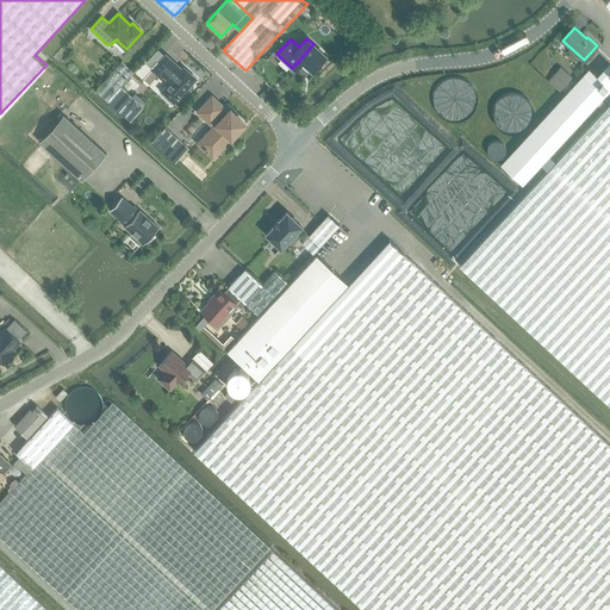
[(298,62),(300,63),(303,62),(312,70),(327,56),(313,44),(298,62)]
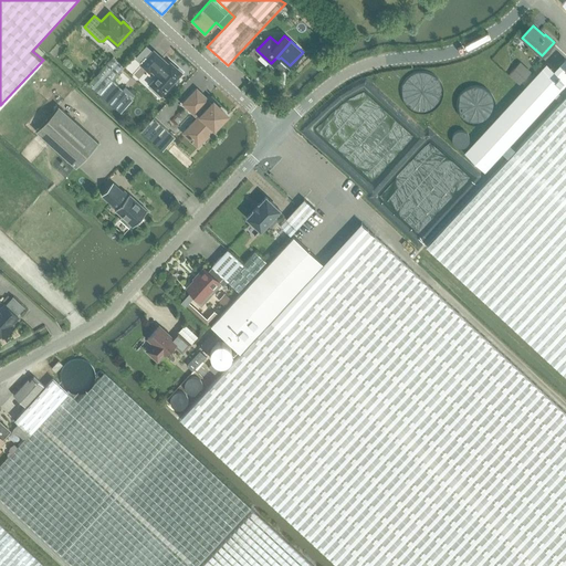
[(146,45),(136,58),(143,63),(142,64),(149,72),(150,70),(158,76),(150,84),(153,85),(152,88),(157,93),(159,92),(161,94),(167,87),(181,72),(170,63),(169,64),(166,62),(154,51),(153,52),(146,45)]
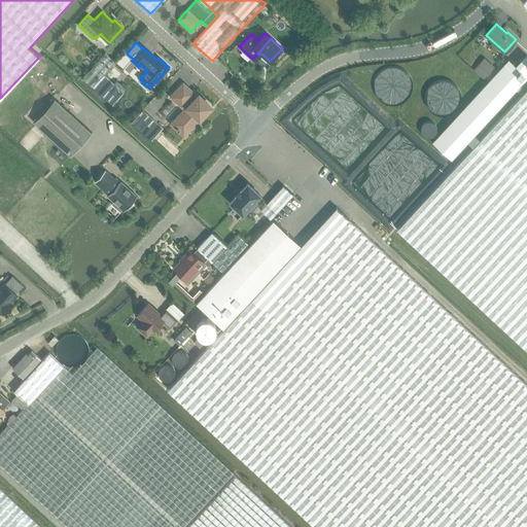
[(35,43),(32,45),(38,51),(41,48),(35,43)]
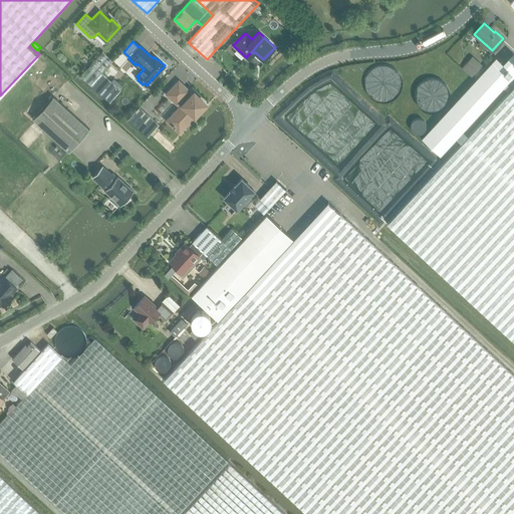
[(101,72),(112,60),(102,51),(80,75),(109,101),(120,89),(101,72)]
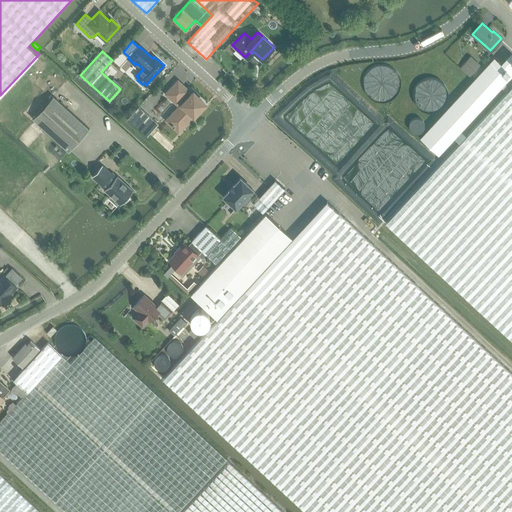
[(474,79),(420,138),(438,155),(454,137),(460,143),(466,136),(460,130),(511,74),(511,56),(509,54),(499,65),(493,58),(474,79)]
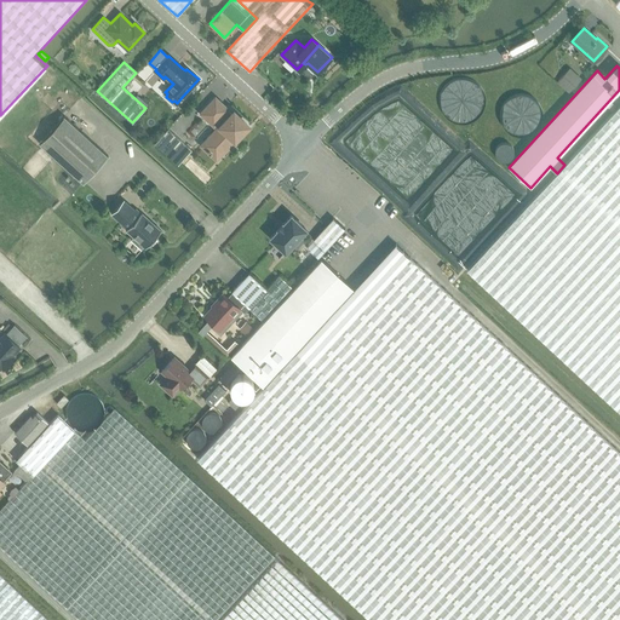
[(567,70),(557,81),(569,92),(579,81),(567,70)]
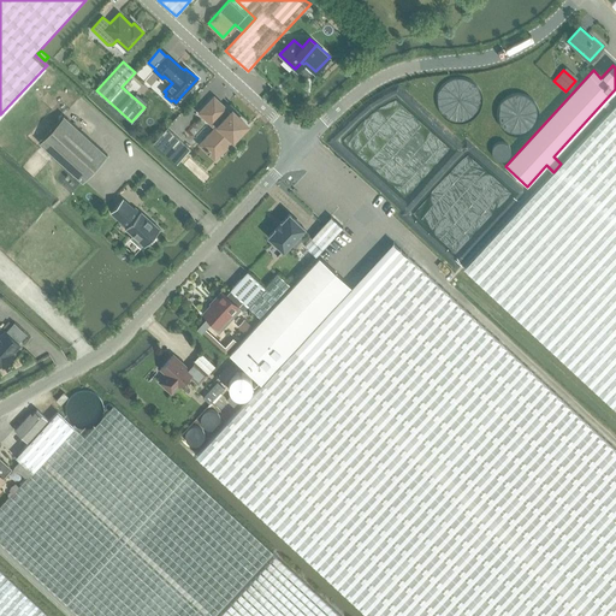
[(480,96),(480,95),(479,92),(478,88),(477,84),(474,81),(471,78),(467,77),(461,75),(456,76),(452,77),(448,78),(445,81),(443,84),(440,88),(439,92),(439,95),(439,99),(440,104),(443,106),(445,110),(448,112),(452,114),(455,114),(458,116),(463,116),(467,114),(469,113),(473,111),(475,107),(478,104),(479,100),(480,96)]
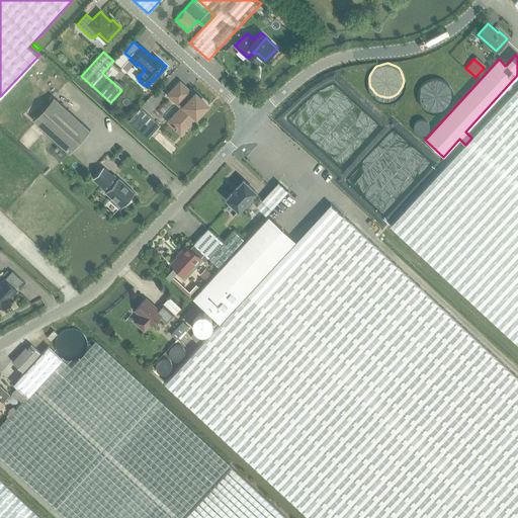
[(196,115),(207,104),(195,94),(193,95),(190,92),(180,82),(171,92),(185,105),(170,121),(174,124),(174,125),(176,127),(176,126),(181,131),(195,115),(196,115)]
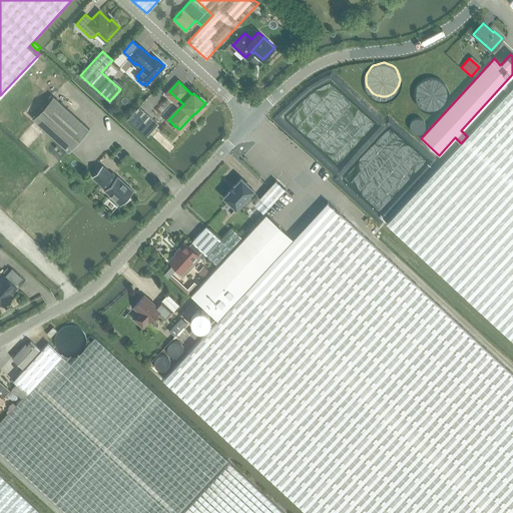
[(512,86),(467,136),(461,143),(386,223),(512,340),(512,86)]
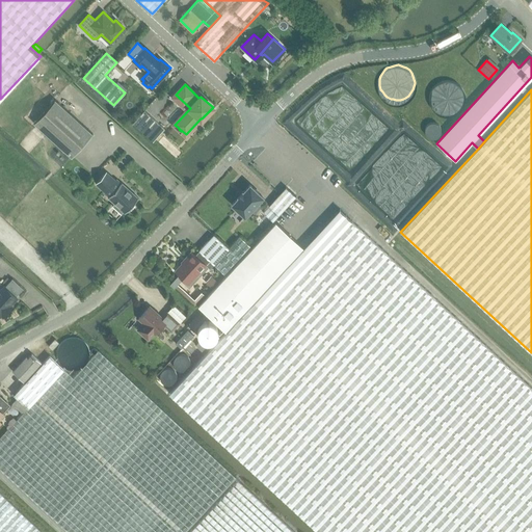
[(92,133),(55,99),(33,123),(71,157),(92,133)]
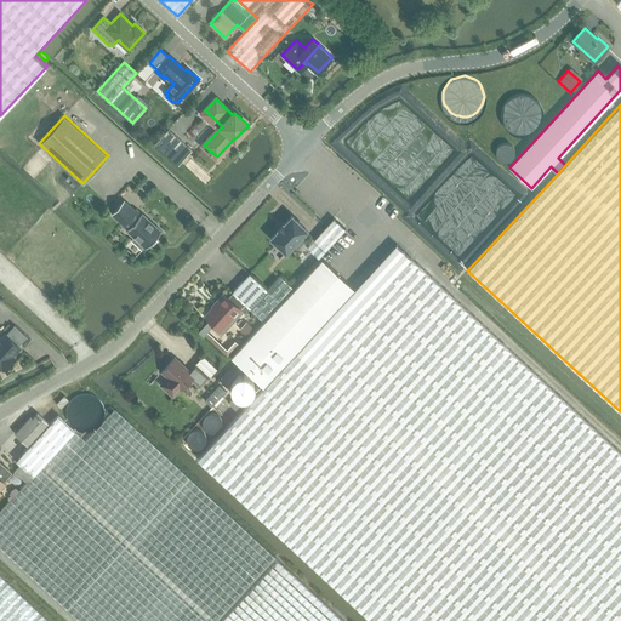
[(155,143),(178,165),(192,149),(169,129),(155,143)]
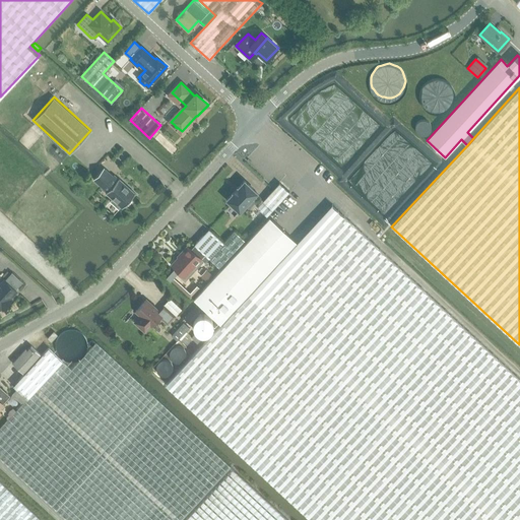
[(104,167),(93,178),(107,191),(106,192),(122,207),(127,202),(128,203),(132,199),(131,198),(135,193),(119,178),(117,179),(104,167)]
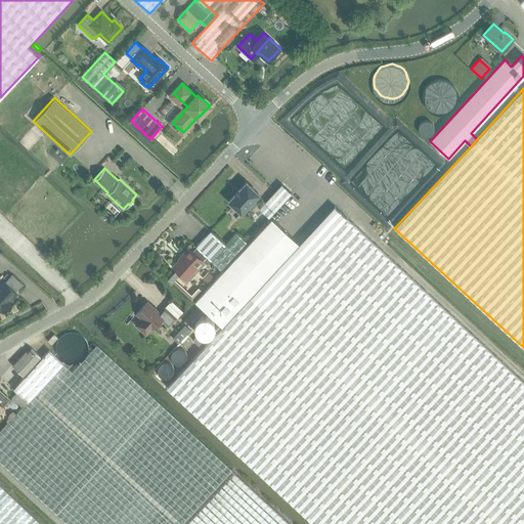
[(235,193),(228,201),(241,212),(259,193),(246,181),(239,188),(238,188),(237,189),(238,189),(236,192),(235,191),(234,192),(235,193)]
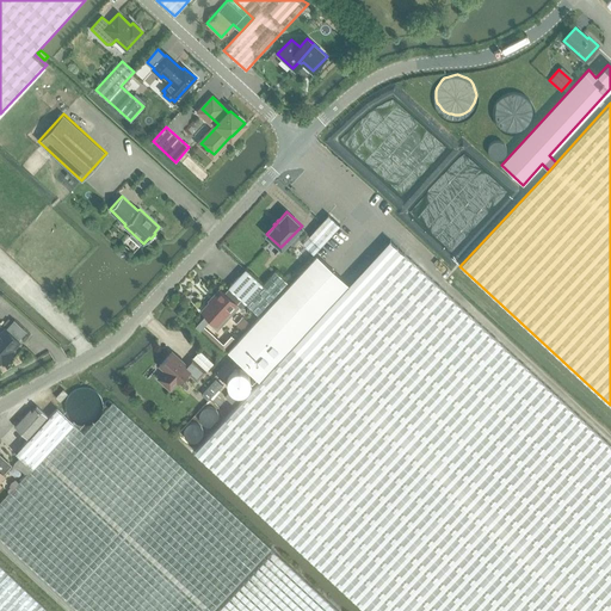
[(328,214),(309,235),(321,246),(340,224),(328,214)]
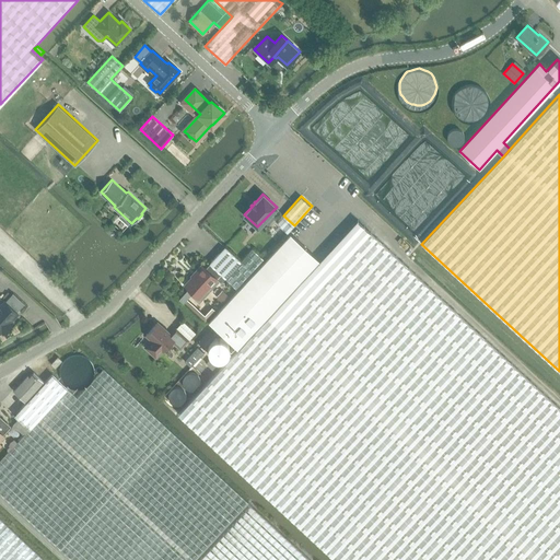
[(559,559),(559,408),(357,220),(319,260),(237,349),(177,413),(336,559),(559,559)]
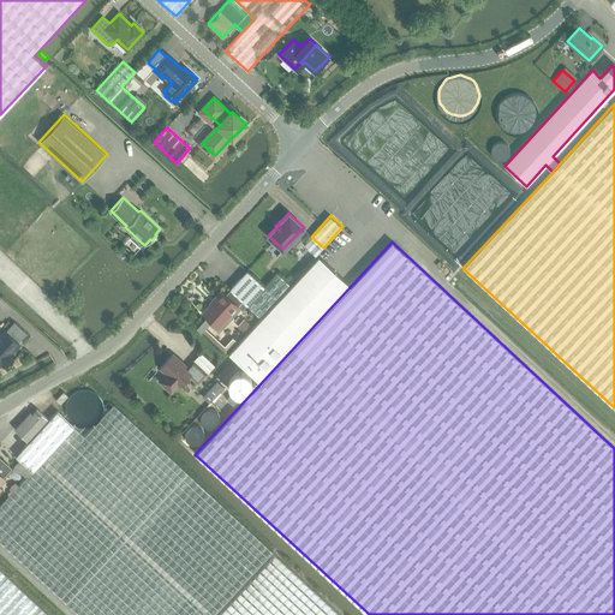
[(351,286),(318,256),(228,353),(261,383),(351,286)]
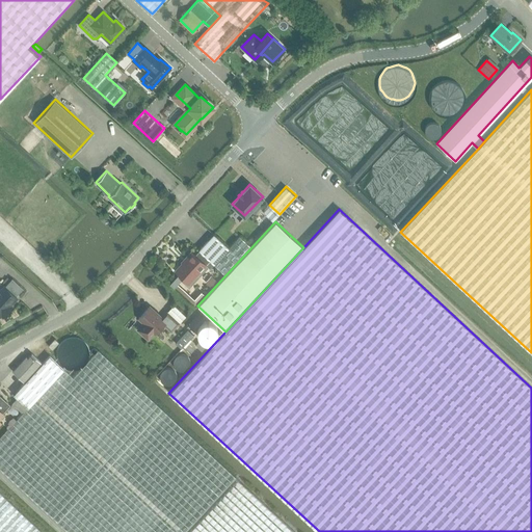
[(213,235),(198,249),(200,250),(209,259),(214,263),(224,272),(238,258),(229,248),(213,235)]
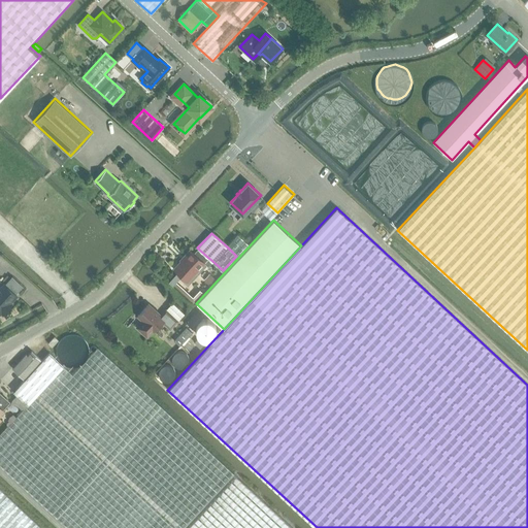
[(238,234),(227,246),(236,256),(248,243),(248,242),(238,234)]
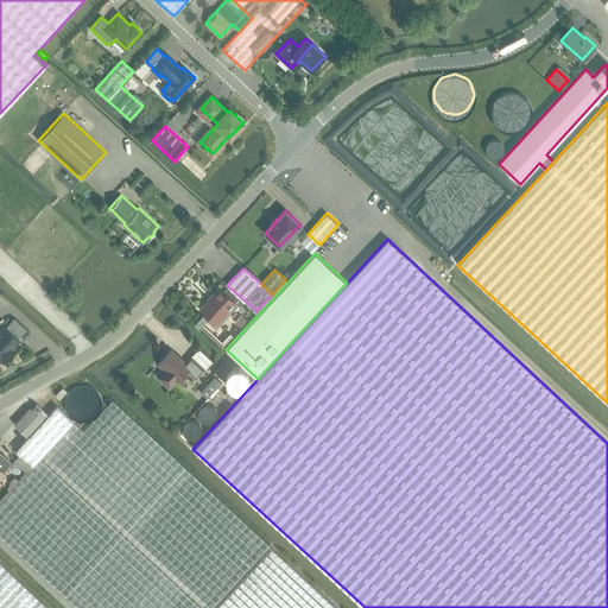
[(220,287),(200,308),(204,312),(216,323),(235,302),(239,304),(240,306),(245,301),(239,296),(228,286),(223,291),(220,287)]
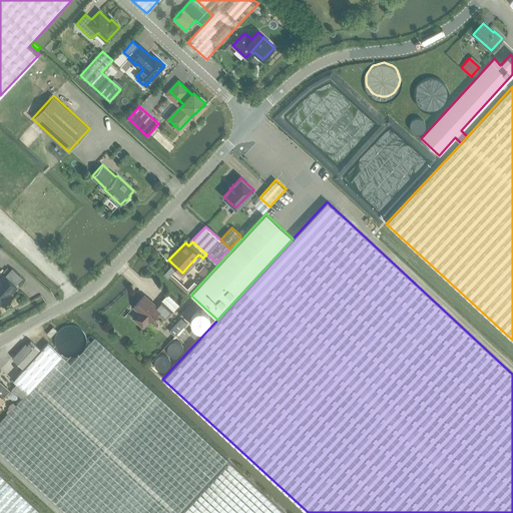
[(205,267),(199,274),(203,277),(209,271),(205,267)]
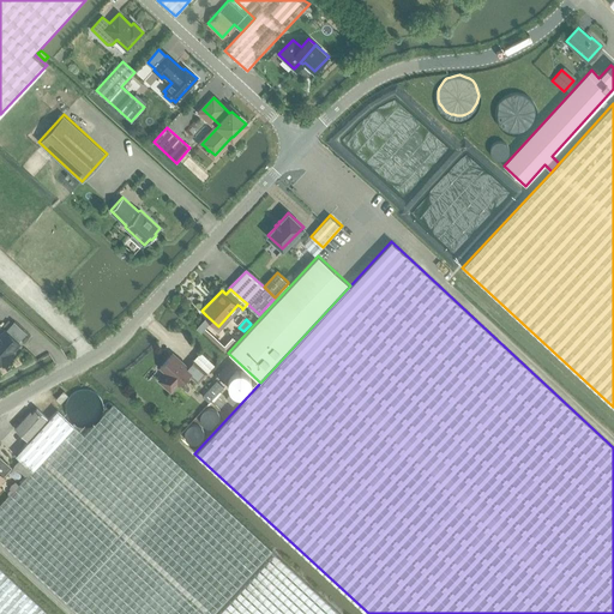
[(5,330),(0,335),(0,363),(1,362),(4,365),(11,356),(8,354),(19,343),(18,341),(26,332),(14,321),(6,330),(5,330)]
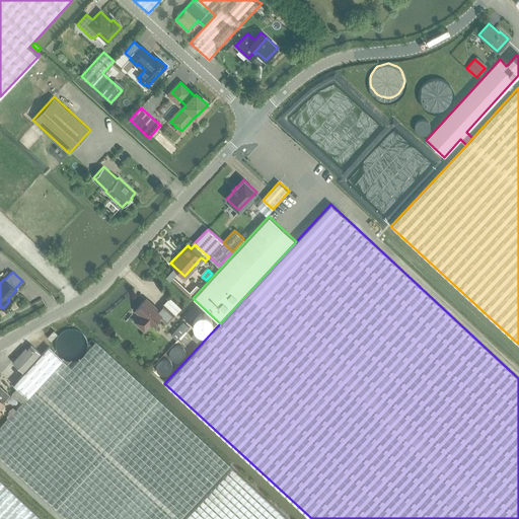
[(158,310),(146,299),(135,310),(142,316),(136,322),(144,330),(150,324),(151,325),(160,315),(167,322),(174,315),(163,304),(158,310)]
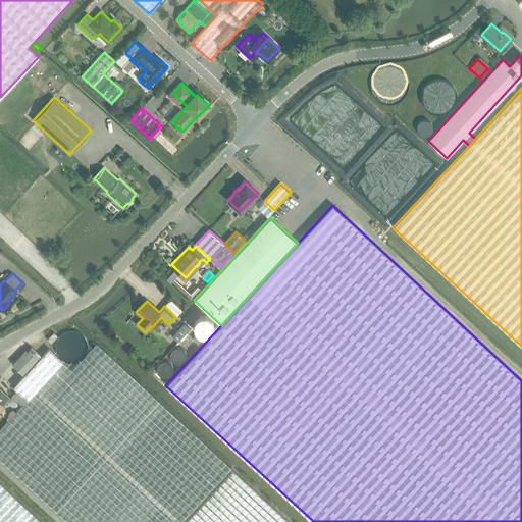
[(193,310),(186,317),(191,322),(198,315),(193,310)]
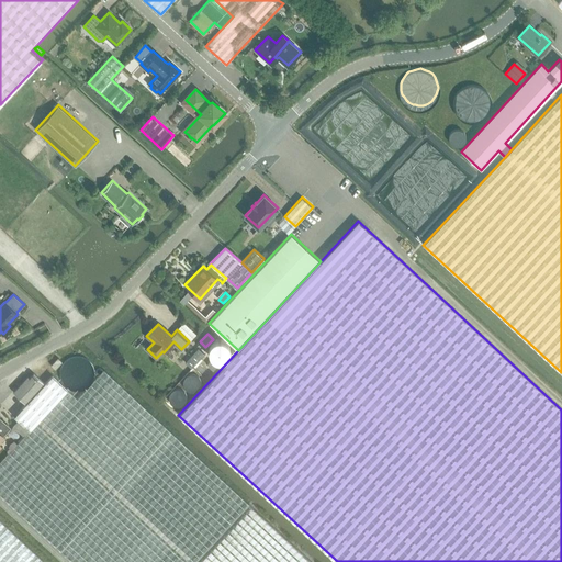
[(204,353),(199,348),(184,362),(191,368),(204,353)]
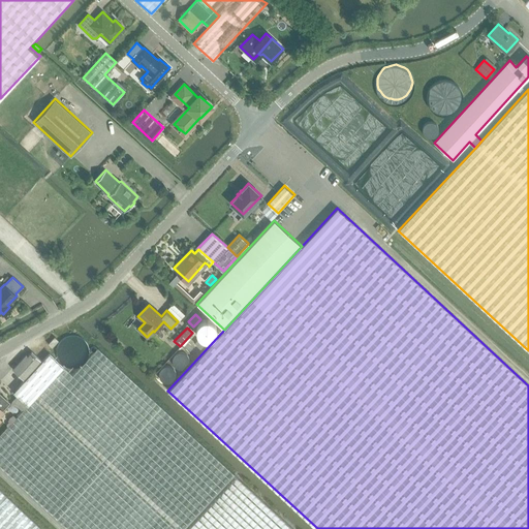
[(85,350),(85,347),(84,344),(83,341),(81,339),(79,338),(76,337),(73,336),(71,335),(68,336),(65,336),(62,338),(60,339),(58,341),(57,344),(56,347),(55,350),(56,352),(56,355),(58,359),(59,361),(61,363),(64,364),(66,365),(69,365),(72,365),(74,365),(79,363),(81,362),(83,359),(84,356),(85,353),(85,350)]
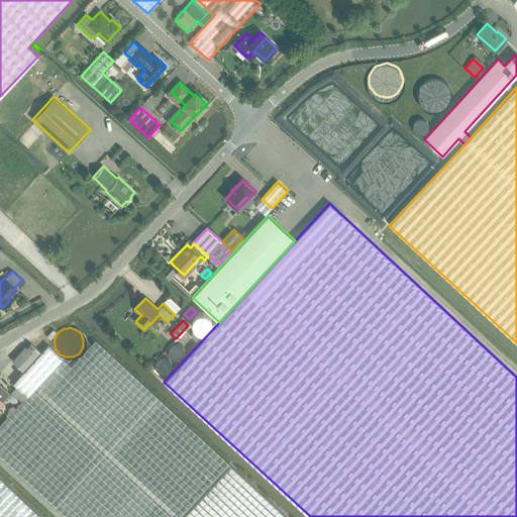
[(47,336),(52,339),(58,332),(55,329),(47,336)]
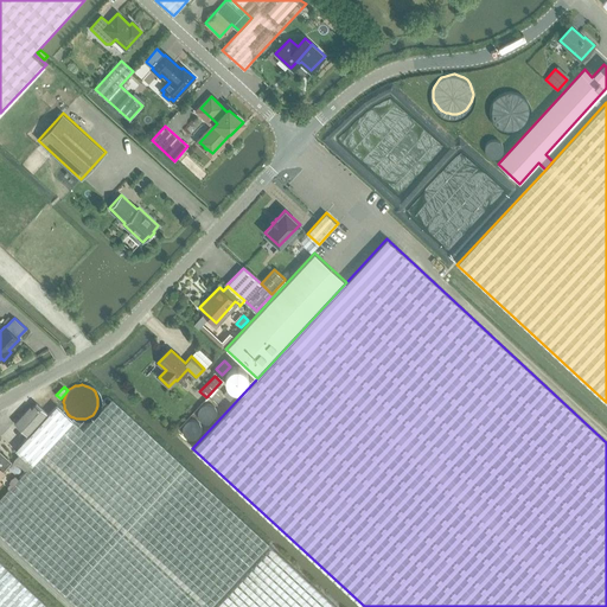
[(236,397),(228,389),(223,394),(232,402),(236,397)]
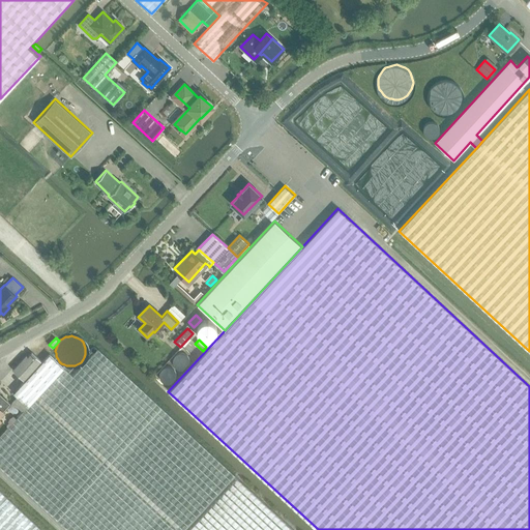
[(63,367),(28,406),(22,413),(6,429),(0,435),(0,467),(65,528),(67,529),(185,529),(235,476),(209,452),(157,403),(98,349),(74,376),(63,367)]
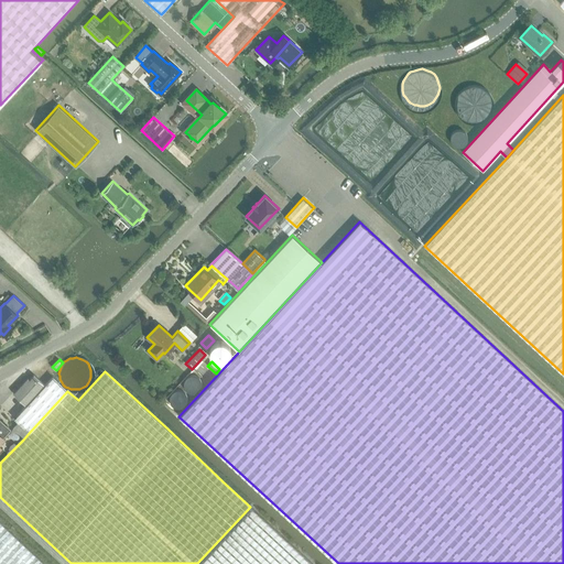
[(18,422),(30,432),(67,391),(52,377),(44,386),(33,375),(29,379),(28,377),(13,392),(26,404),(14,418),(18,422)]
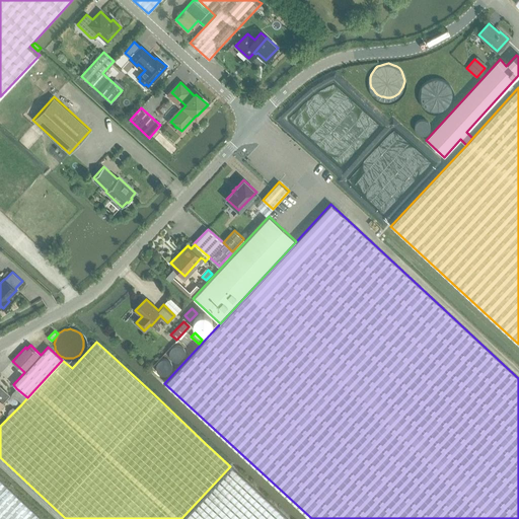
[(12,392),(10,396),(14,397),(16,398),(21,402),(20,403),(21,404),(27,397),(16,388),(12,392)]
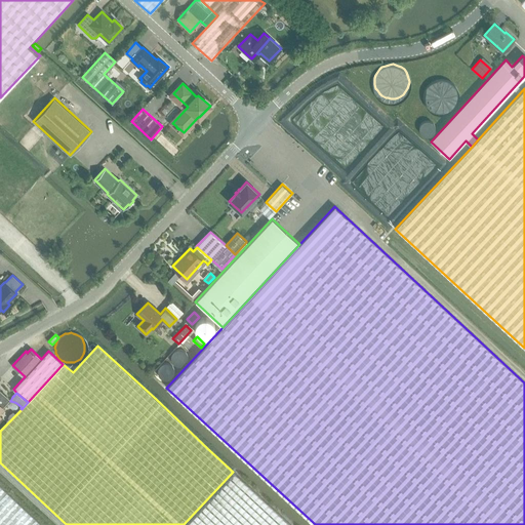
[(184,524),(289,524),(233,472),(184,524)]
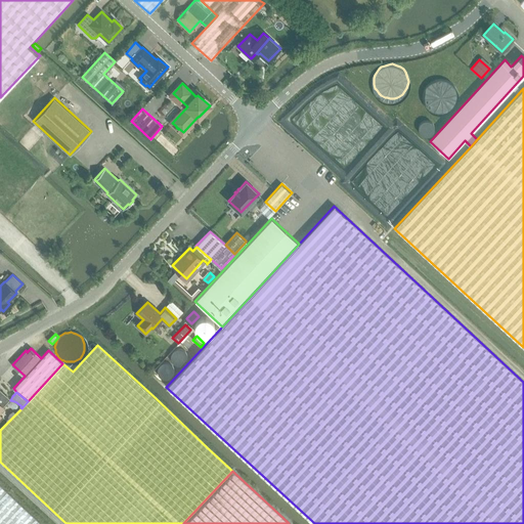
[(41,523),(0,485),(0,523),(41,523)]
